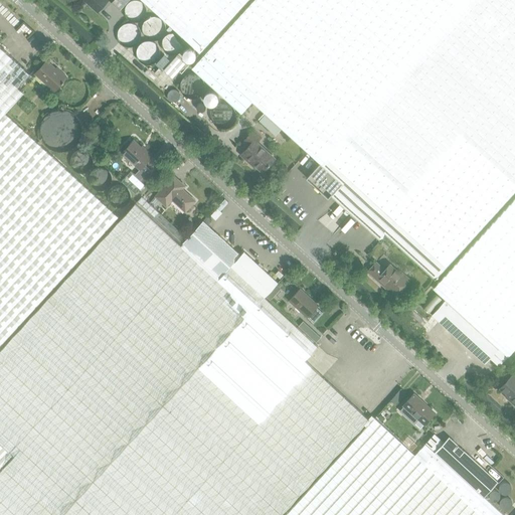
[(84,0),(98,11),(107,0),(84,0)]
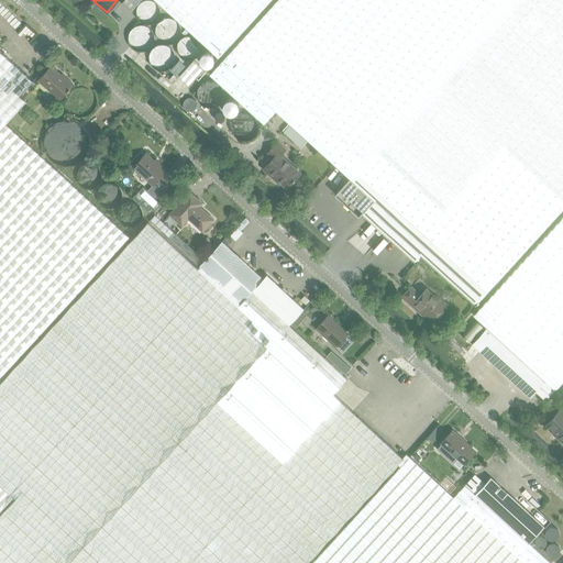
[(141,0),(123,0),(122,2),(131,11),(141,0)]
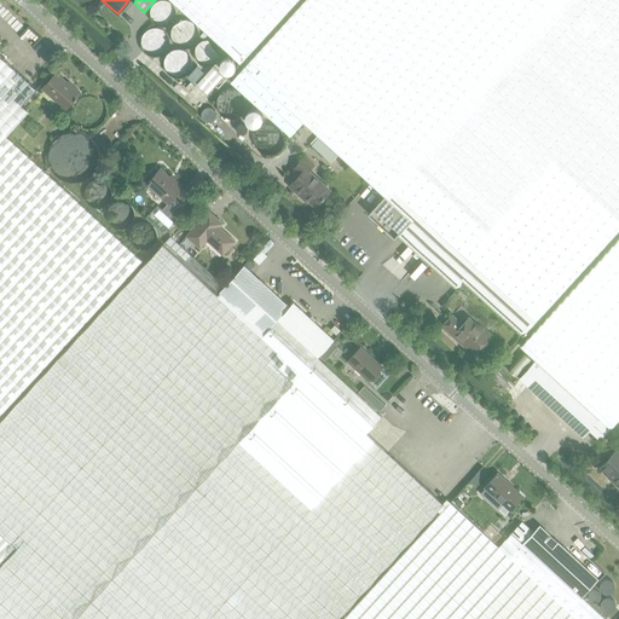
[(171,0),(241,63),(241,62),(247,57),(249,55),(295,3),(296,0),(171,0)]
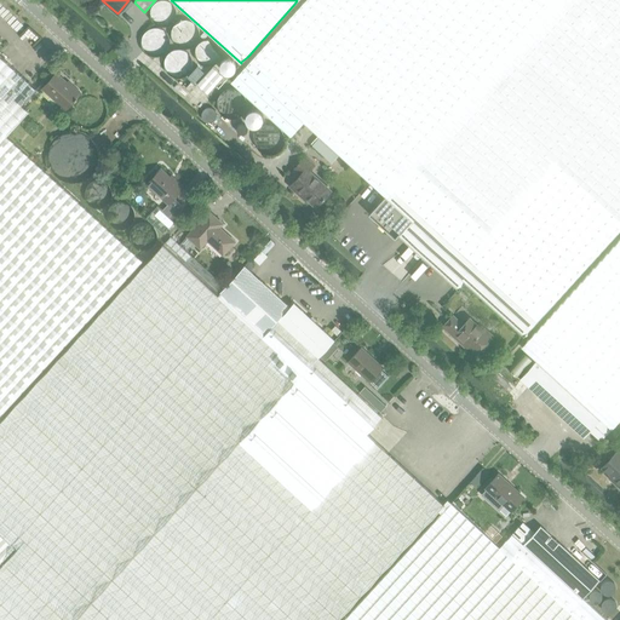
[(619,0),(304,0),(300,6),(251,59),(310,114),(304,121),(385,195),(405,174),(550,305),(586,265),(619,228),(619,0)]
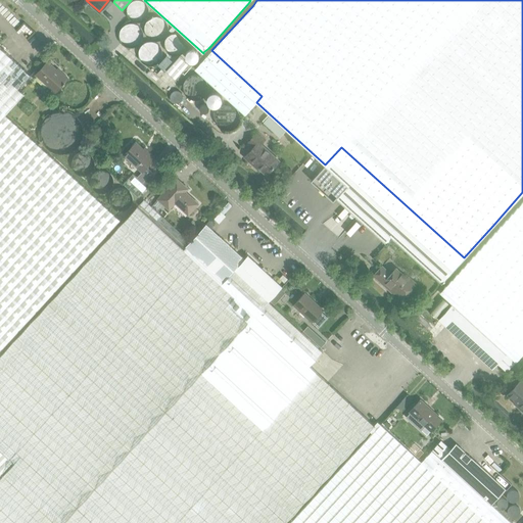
[(161,53),(161,51),(160,48),(159,46),(157,44),(155,42),(153,41),(151,40),(148,39),(146,39),(142,40),(140,41),(138,43),(136,45),(134,48),(134,50),(133,53),(134,55),(134,58),(135,60),(137,63),(139,64),(142,66),(146,67),(149,67),(152,66),(155,65),(157,63),(158,61),(160,58),(161,56),(161,53)]
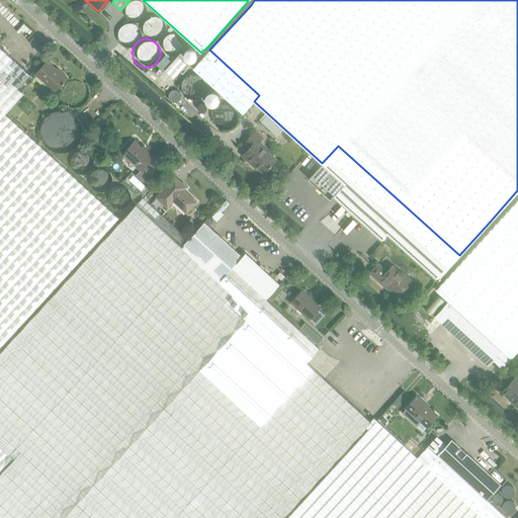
[(0,107),(6,113),(24,93),(18,88),(30,74),(0,46),(0,107)]
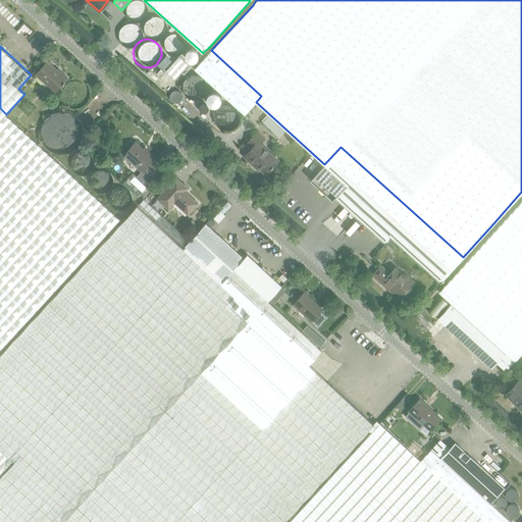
[(245,114),(256,102),(261,96),(211,50),(195,68),(245,114)]
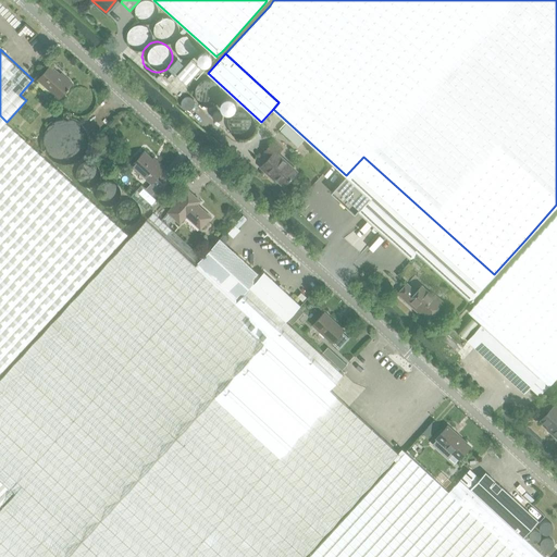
[(182,64),(177,60),(169,70),(174,73),(182,64)]
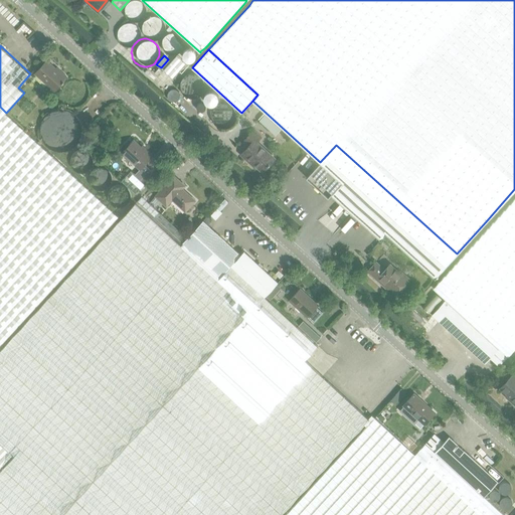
[(177,55),(164,70),(172,78),(186,63),(177,55)]
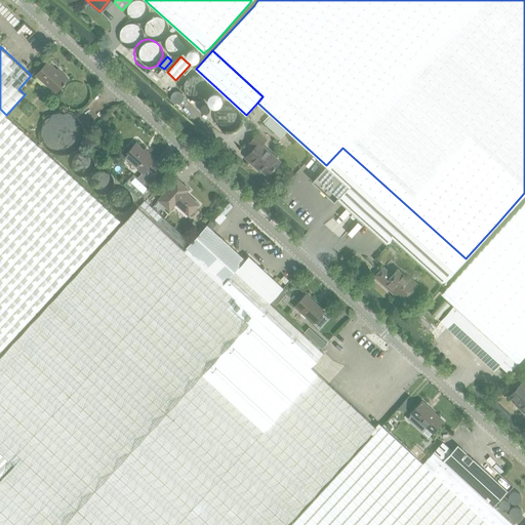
[(55,92),(69,78),(57,68),(56,70),(47,62),(36,75),(55,92)]
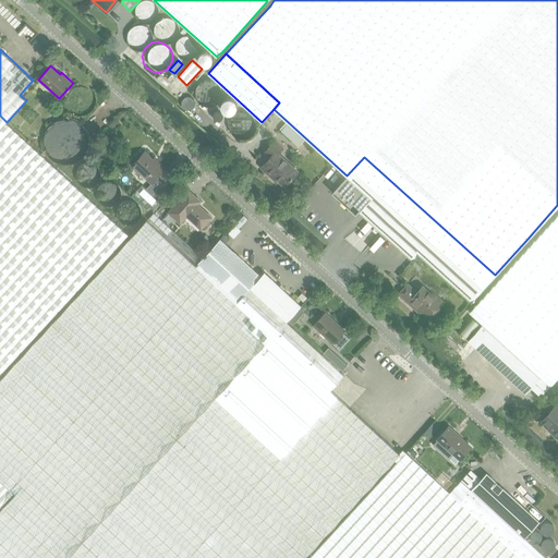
[(177,77),(172,74),(167,80),(171,83),(177,77)]
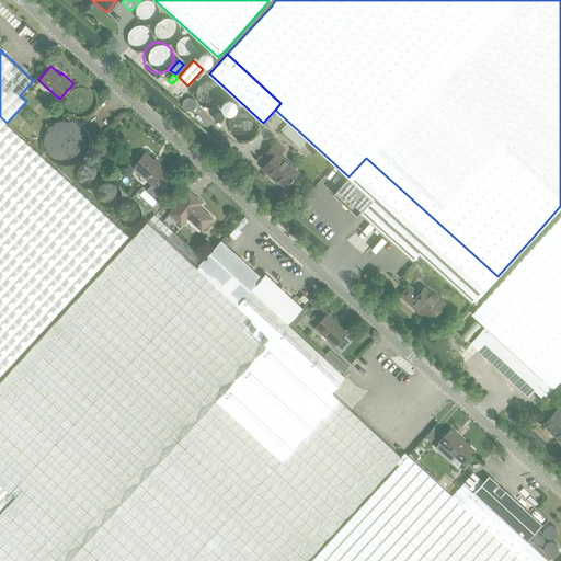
[(219,93),(219,92),(218,89),(216,86),(214,84),(210,83),(206,83),(204,86),(202,87),(201,89),(201,92),(201,95),(203,99),(206,101),(209,102),(213,101),(216,99),(218,96),(219,93)]
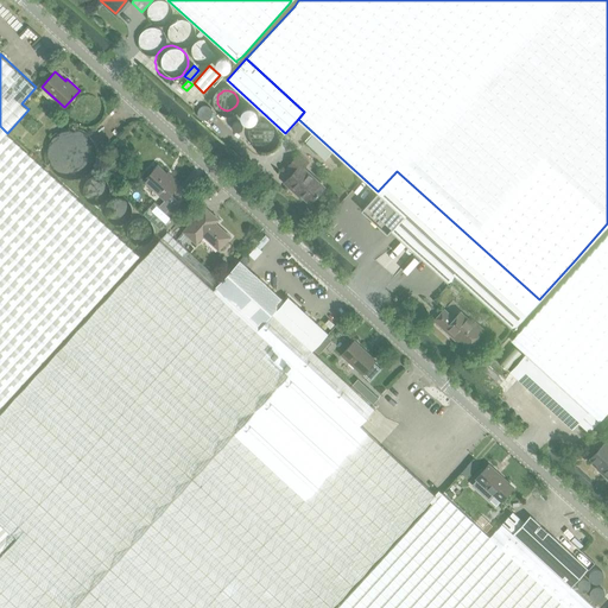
[(0,407),(140,255),(7,133),(0,126),(0,407)]
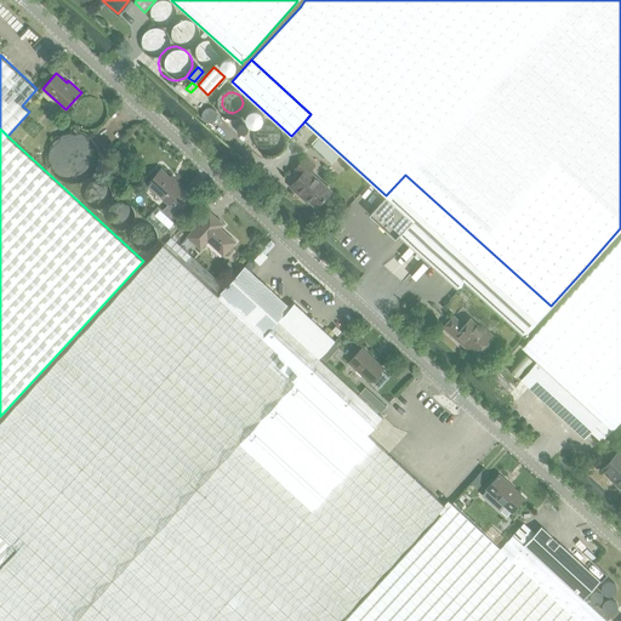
[(91,155),(91,151),(90,147),(87,143),(84,140),(81,137),(77,135),(73,134),(68,134),(64,134),(60,136),(56,138),(53,141),(51,144),(49,148),(47,152),(47,155),(47,159),(50,164),(51,167),(55,171),(58,174),(62,176),(67,177),(70,177),(75,176),(78,175),(81,174),(85,170),(87,167),(89,164),(91,159),(91,155)]
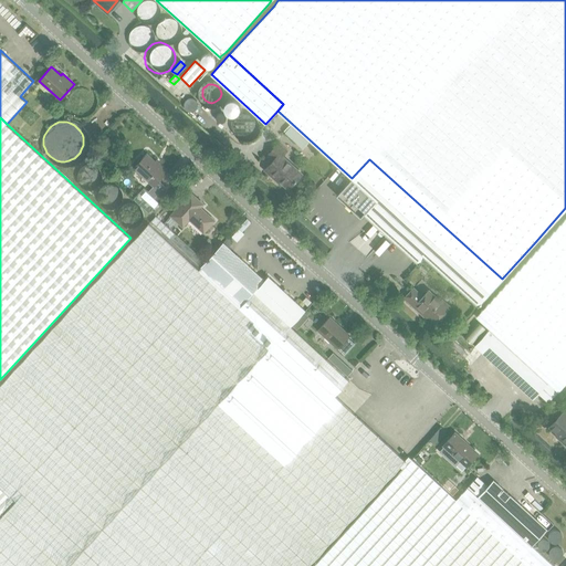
[(308,142),(291,126),(285,133),(303,148),(308,142)]
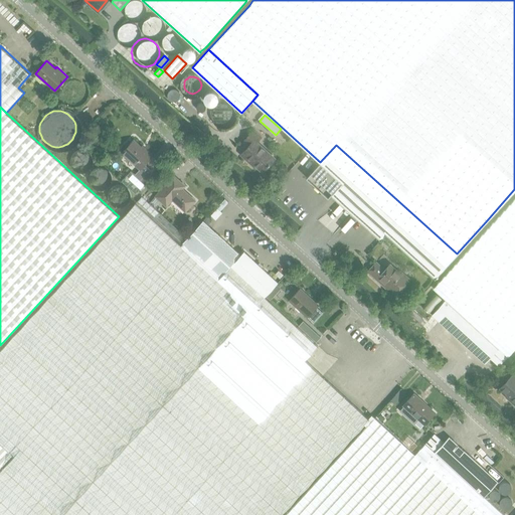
[(263,171),(275,158),(256,141),(262,137),(253,130),(245,140),(250,144),(244,151),(256,162),(254,164),(263,171)]
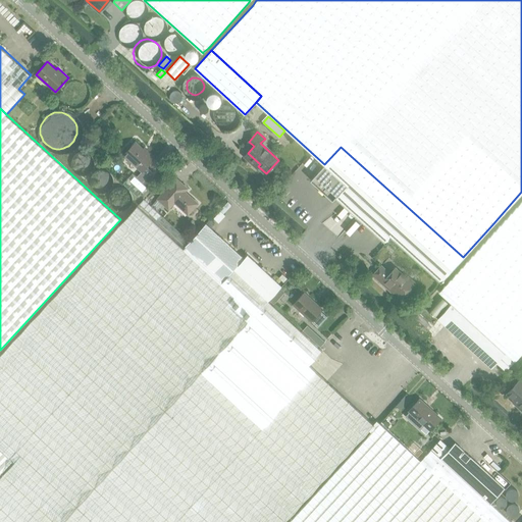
[(146,166),(154,157),(144,148),(143,149),(136,142),(124,154),(142,171),(137,176),(143,181),(150,173),(152,171),(146,166)]
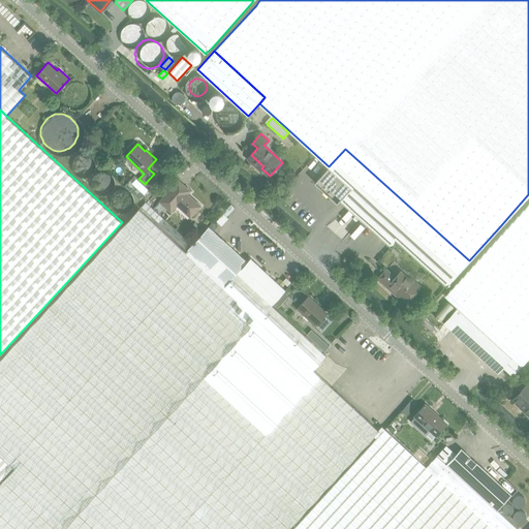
[(345,149),(329,166),(314,182),(337,203),(340,199),(391,246),(397,240),(446,285),(469,260),(345,149)]
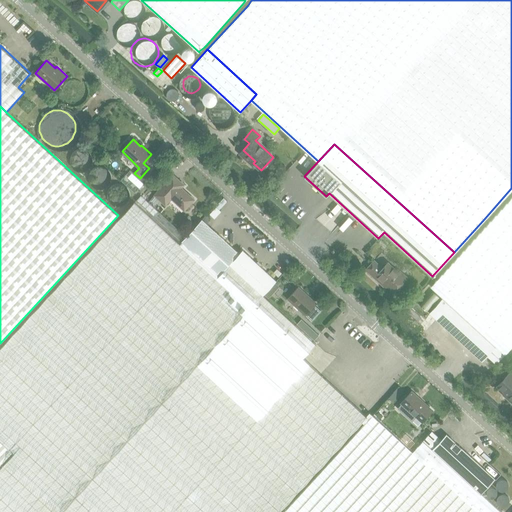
[(130,170),(121,180),(135,192),(144,183),(130,170)]
